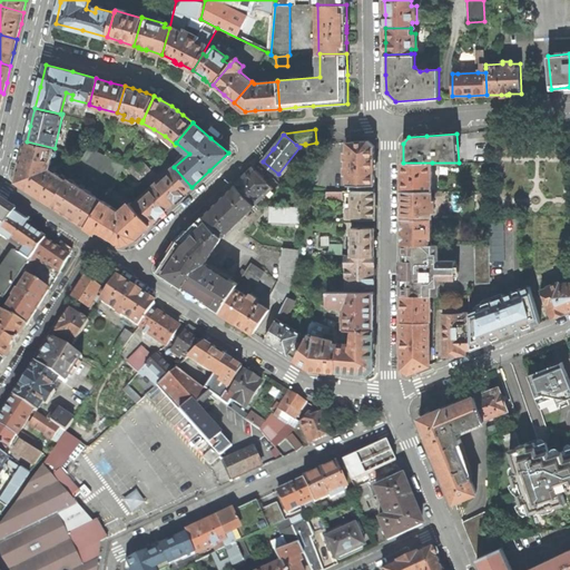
[(369,140),(349,141),(349,151),(345,151),(345,159),(346,159),(346,167),(345,166),(345,175),(349,175),(349,190),(343,190),(343,192),(374,192),(374,146),(369,140)]
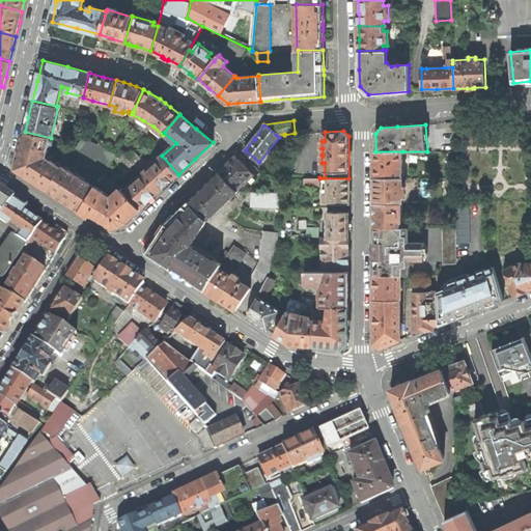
[(16,169),(49,190),(63,168),(51,160),(49,162),(46,160),(51,138),(25,132),(21,149),(16,169)]
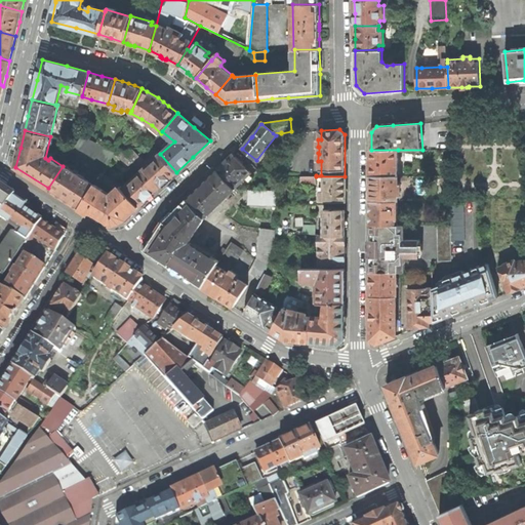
[(107,166),(115,154),(116,152),(82,135),(75,146),(107,166)]
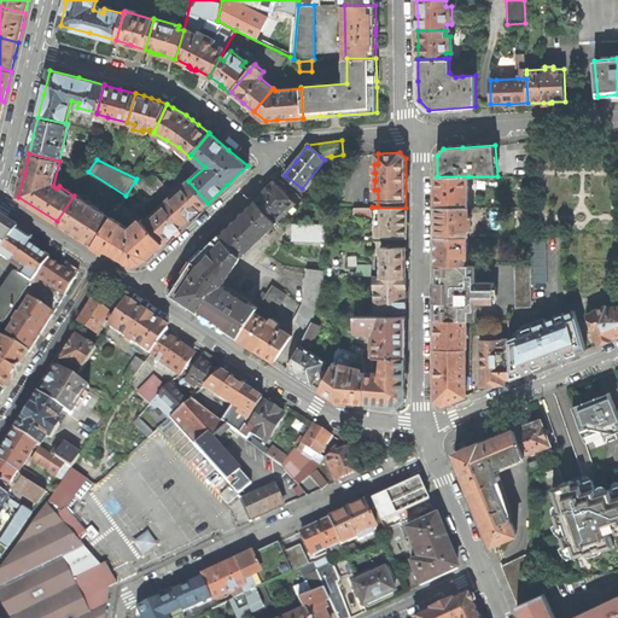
[(156,191),(163,184),(155,175),(144,178),(156,191)]
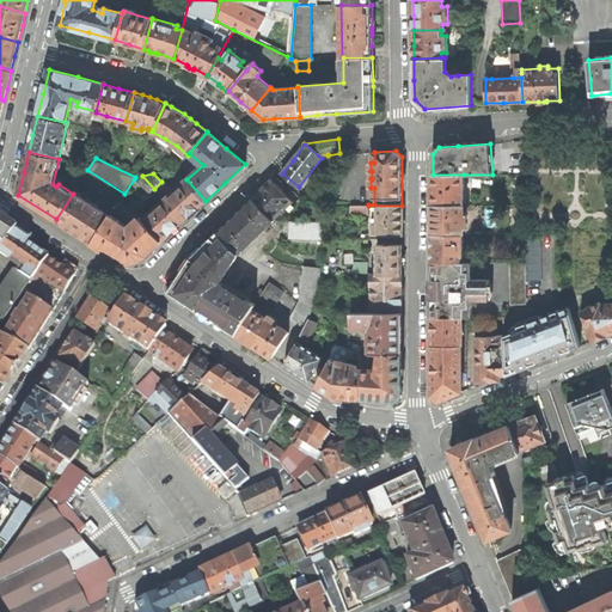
[(432,190),(432,204),(464,204),(464,175),(433,175),(432,190)]
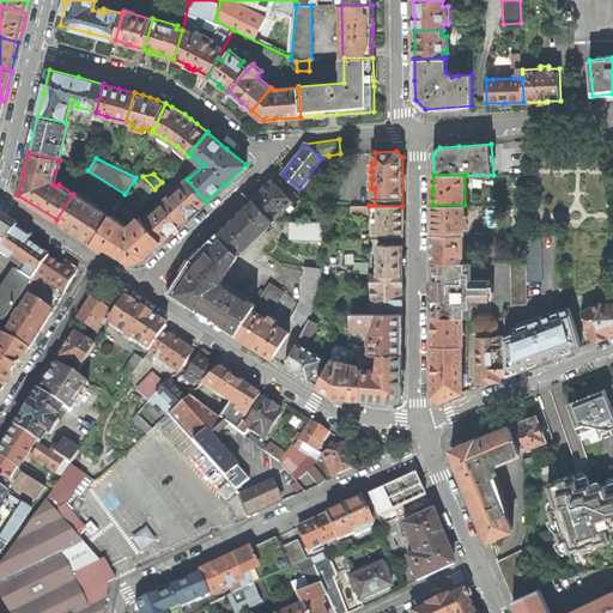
[(149,195),(155,189),(143,176),(135,177),(134,180),(149,195)]
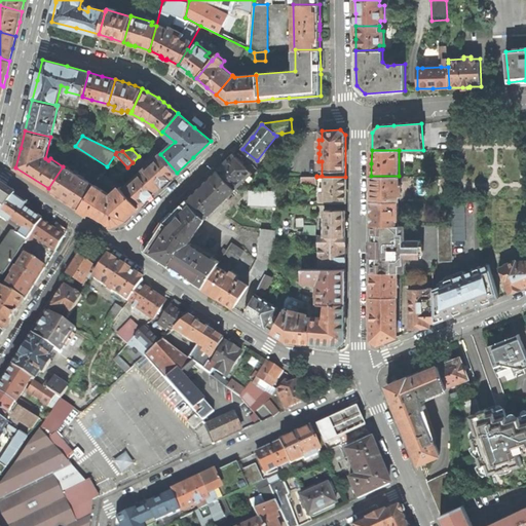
[(167,182),(177,173),(160,154),(142,172),(158,190),(167,182)]
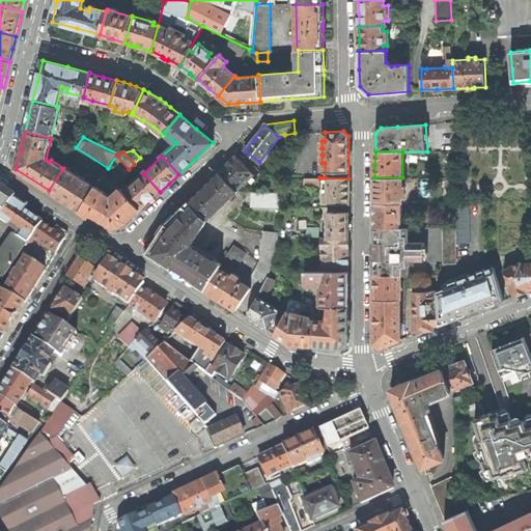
[(228,164),(219,172),(238,191),(249,179),(252,176),(254,174),(235,156),(228,164)]
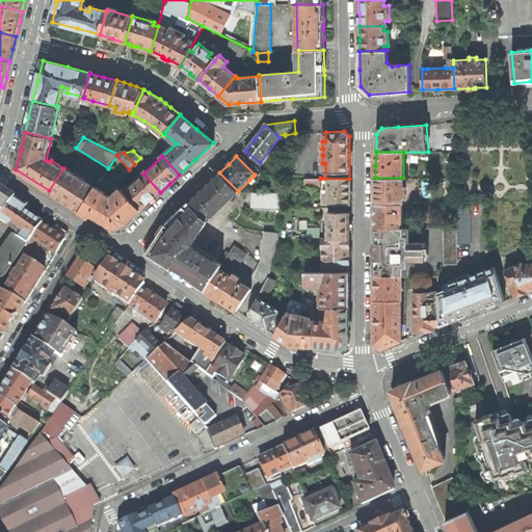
[(63,201),(81,211),(96,188),(63,166),(63,168),(49,190),(63,201)]
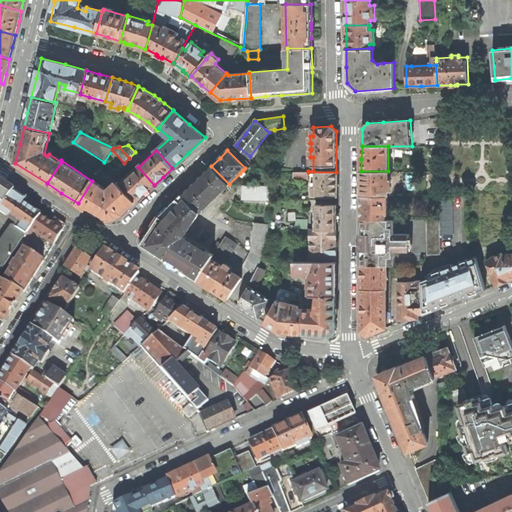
[(217,196),(229,185),(229,184),(211,166),(196,181),(183,194),(201,213),(213,200),(213,199),(217,196)]
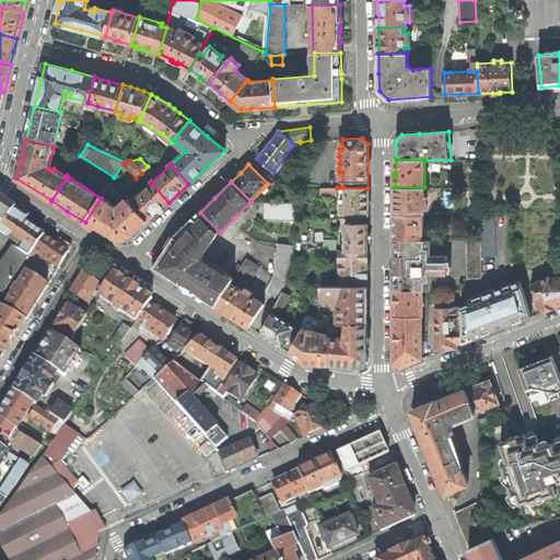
[(160,210),(168,202),(151,183),(131,201),(149,221),(160,210)]
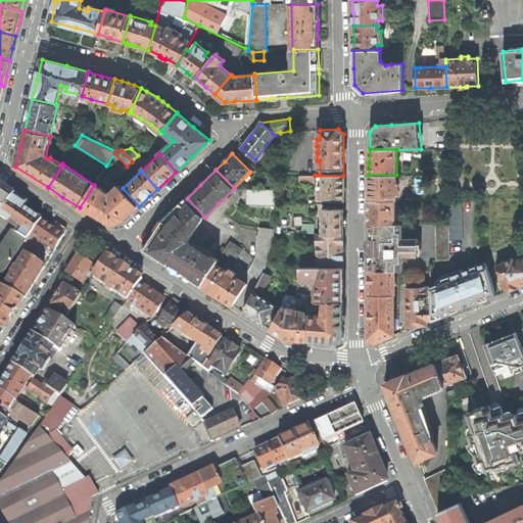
[(369,187),(369,200),(396,200),(396,195),(398,195),(398,184),(396,184),(396,175),(369,175),(369,187)]
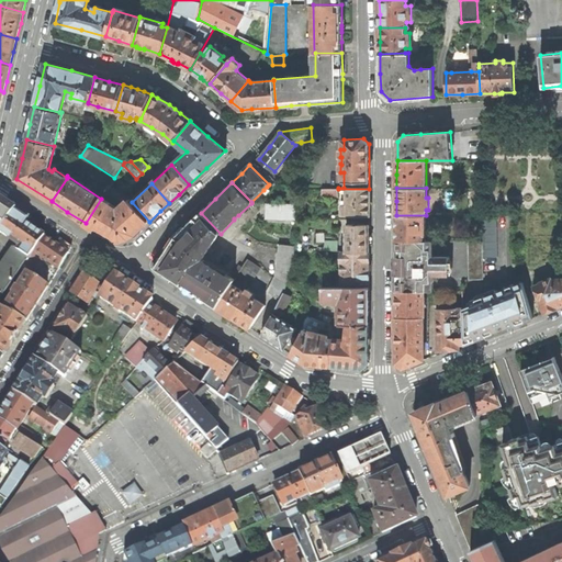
[(370,202),(369,189),(338,189),(322,189),(322,197),(338,197),(338,192),(347,192),(347,206),(341,206),(341,215),(347,214),(369,215),(370,202)]
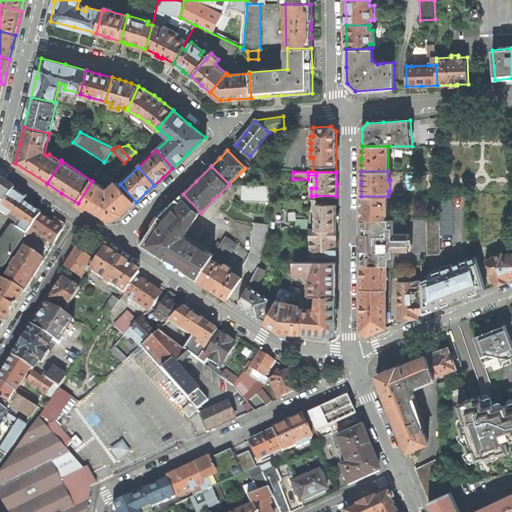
[(0,209),(14,190),(0,180),(0,209)]
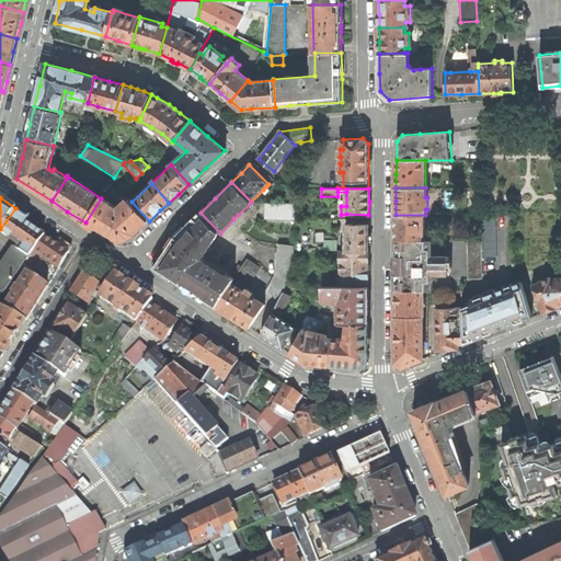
[(136,232),(149,221),(132,202),(128,198),(118,208),(102,197),(101,198),(86,222),(100,232),(114,241),(125,239),(136,232)]
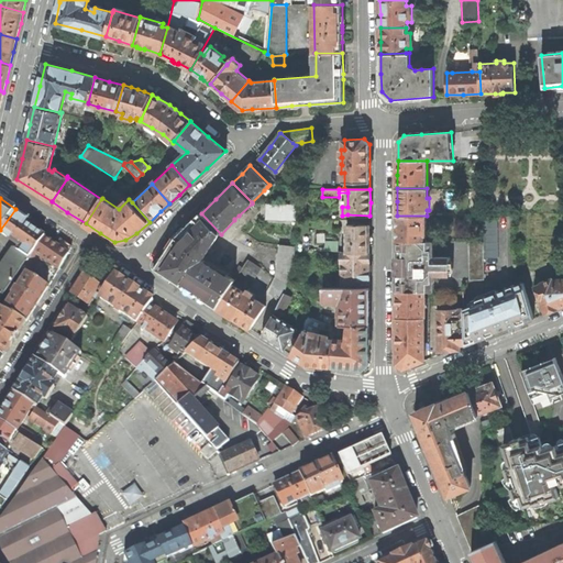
[(296,221),(296,205),(266,203),(266,220),(296,221)]
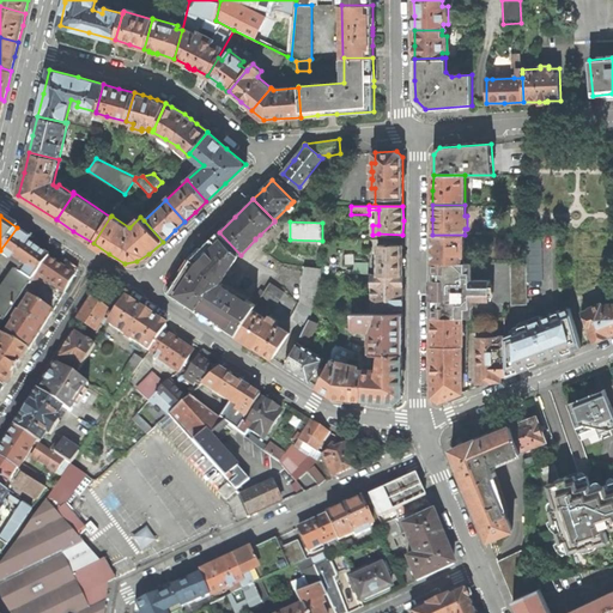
[(0,327),(23,295),(48,258),(31,247),(26,243),(31,237),(17,228),(0,250),(0,253),(20,267),(18,271),(14,268),(0,290),(0,327)]
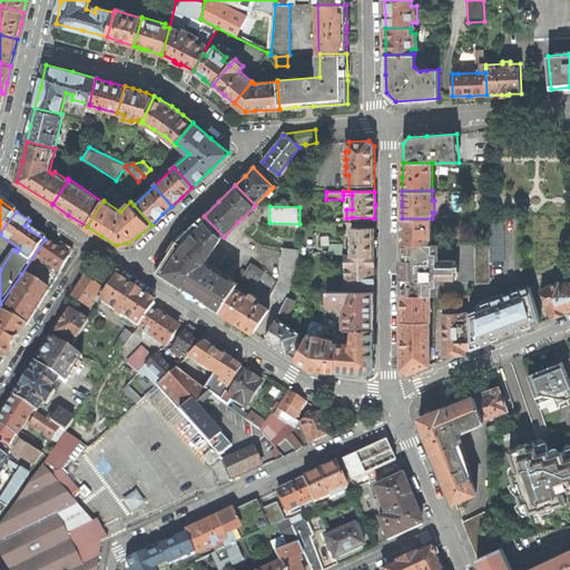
[(178,241),(168,255),(158,272),(203,301),(219,311),(235,288),(238,284),(206,263),(219,243),(224,237),(204,216),(198,220),(178,241)]
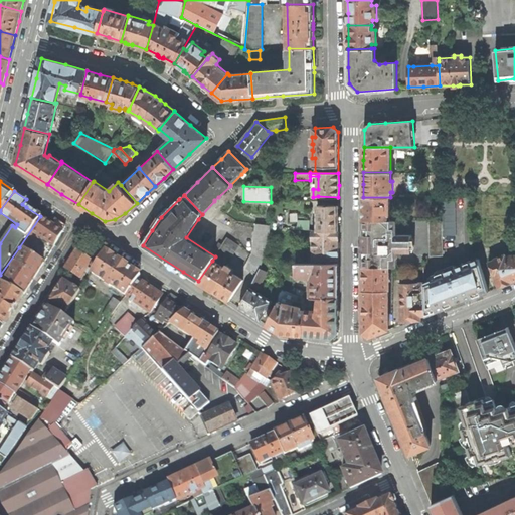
[(363,208),(363,220),(390,220),(390,197),(363,197),(363,208)]
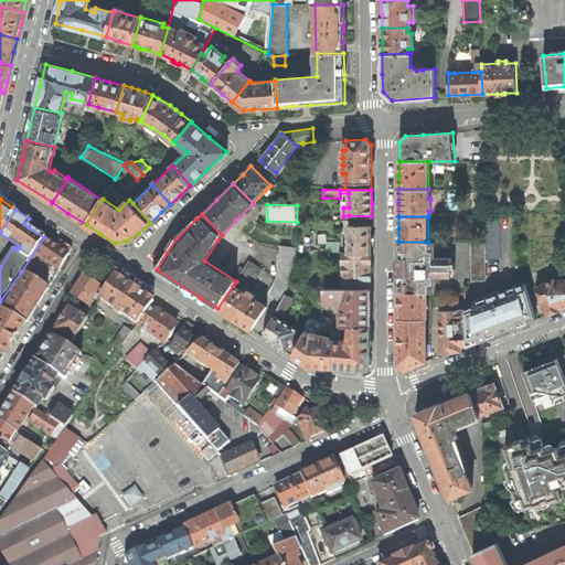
[(486,221),(486,242),(486,259),(500,258),(500,221),(486,221)]
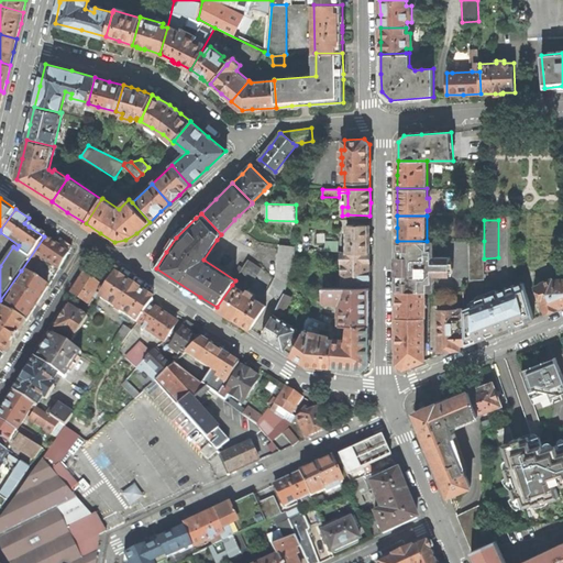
[(370,238),(370,225),(348,224),(348,252),(370,252),(370,238)]
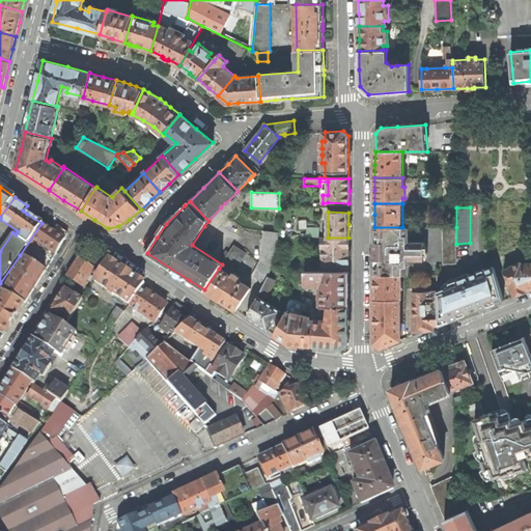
[(48,227),(42,223),(20,255),(25,258),(45,271),(50,262),(67,233),(57,226),(53,231),(48,227)]
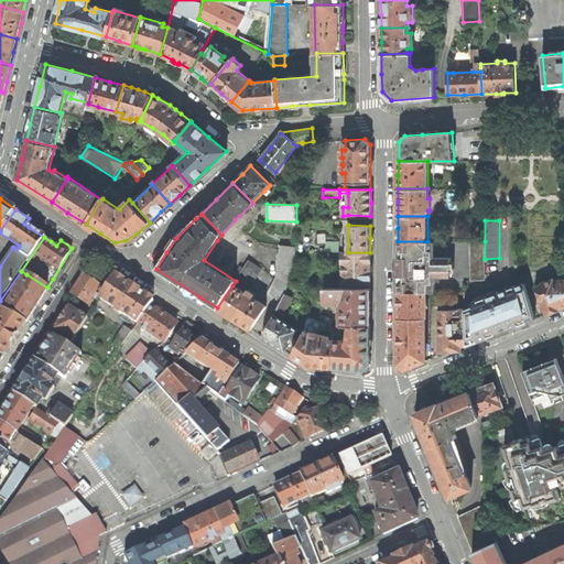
[(398,267),(398,292),(425,292),(434,292),(434,277),(451,277),(451,258),(434,258),(434,241),(427,241),(398,241),(398,267)]
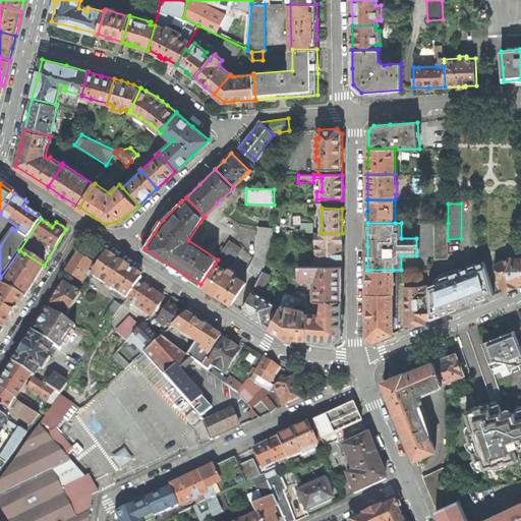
[(448,223),(435,223),(435,259),(449,258),(448,239),(448,223)]
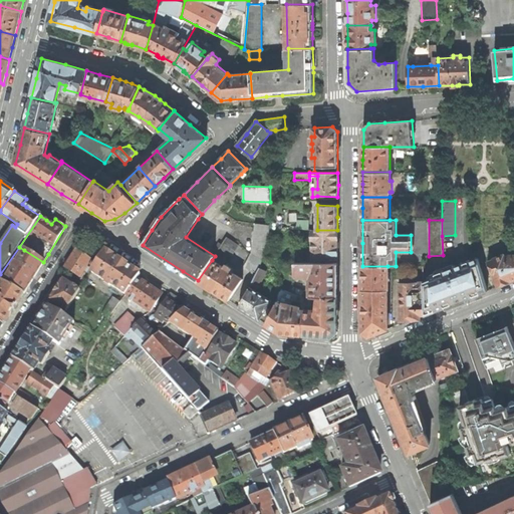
[(245,266),(257,272),(259,268),(269,247),(270,225),(257,224),(252,253),(245,266)]
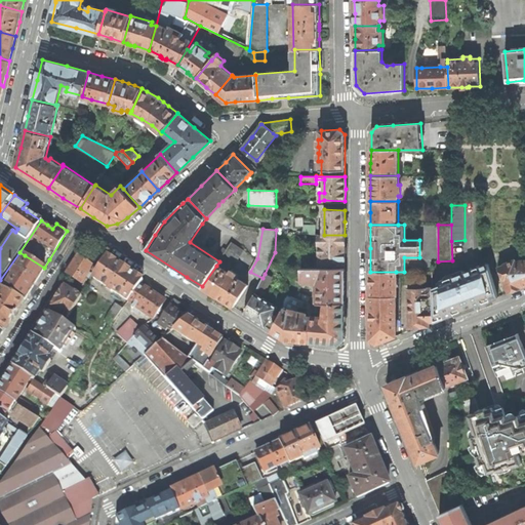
[(345,250),(345,235),(324,235),(320,235),(320,264),(345,264),(345,250)]
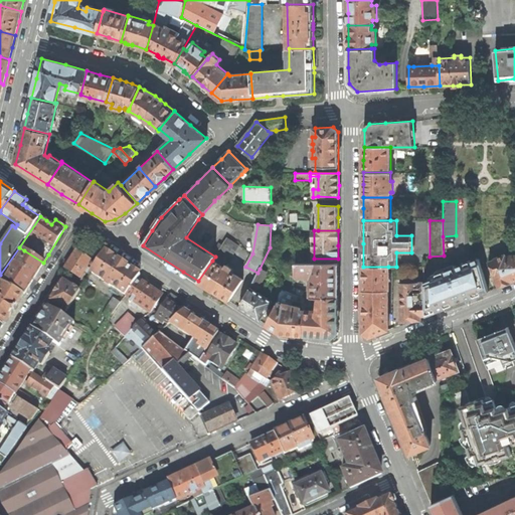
[(239,245),(227,237),(216,254),(227,263),(239,245)]
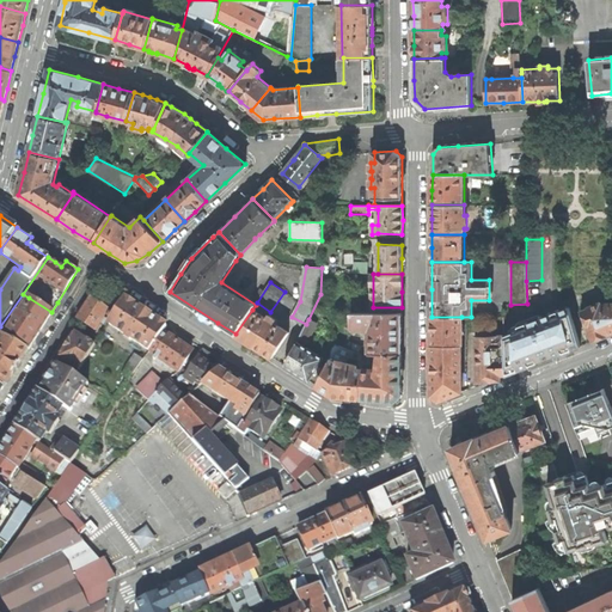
[(14,322),(4,337),(28,350),(42,329),(51,312),(29,298),(19,313),(18,313),(13,320),(14,322)]
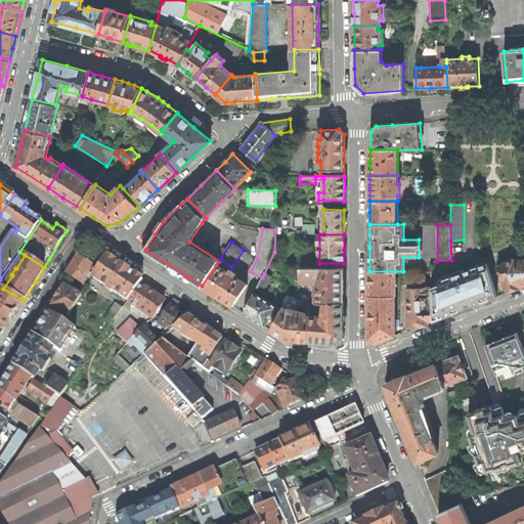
[(66,273),(81,284),(93,265),(87,262),(79,256),(77,255),(66,273)]
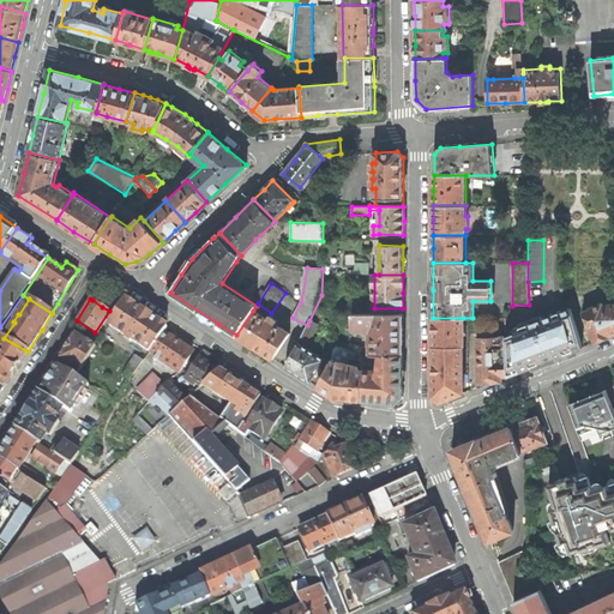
[(126,300),(109,325),(126,336),(125,337),(131,342),(132,341),(150,351),(163,333),(167,327),(146,313),(126,300)]
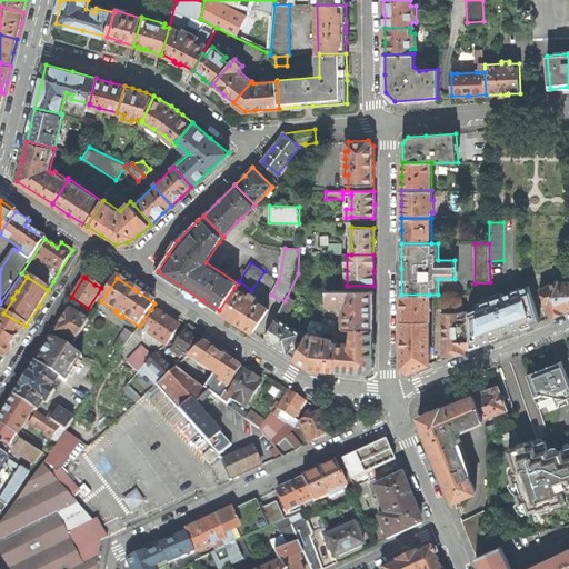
[(567,311),(568,310),(568,281),(559,282),(559,281),(547,286),(547,287),(541,289),(540,290),(551,318),(567,311)]
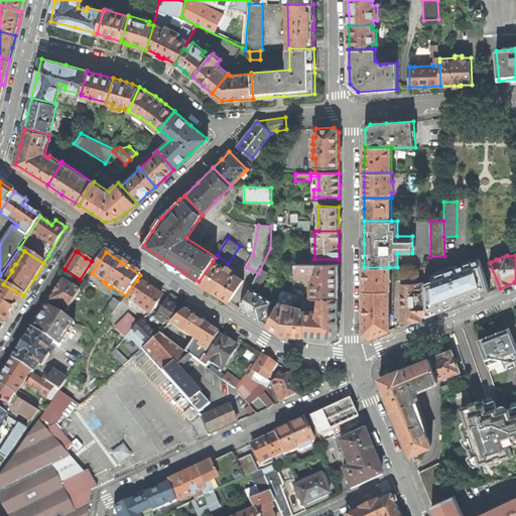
[(430,277),(430,281),(481,261),(480,258),(430,277)]
